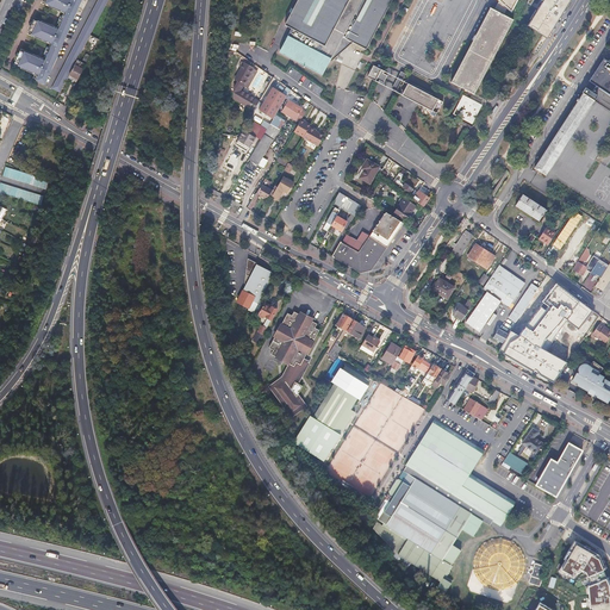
[(20,50),(14,62),(19,64),(20,64),(20,67),(33,73),(33,76),(44,81),(67,30),(76,6),(79,0),(41,0),(42,0),(47,2),(48,4),(47,6),(63,13),(62,18),(58,24),(57,27),(41,20),(39,23),(38,22),(33,19),(29,31),(32,32),(35,33),(33,36),(50,43),(49,48),(45,54),(44,58),(27,50),(26,53),(24,53),(20,50)]
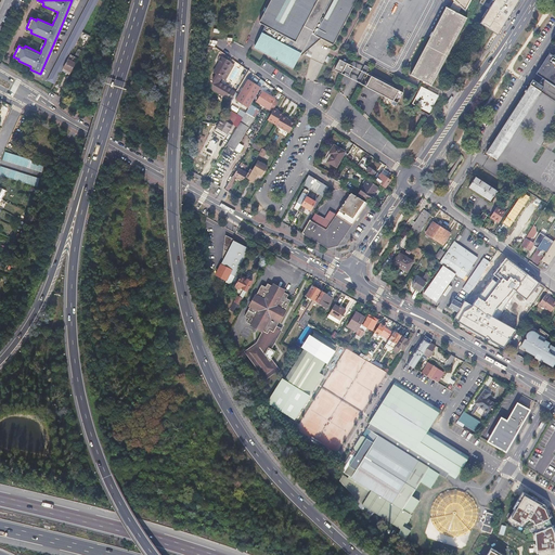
[(89,0),(48,81),(54,84),(99,0),(89,0)]
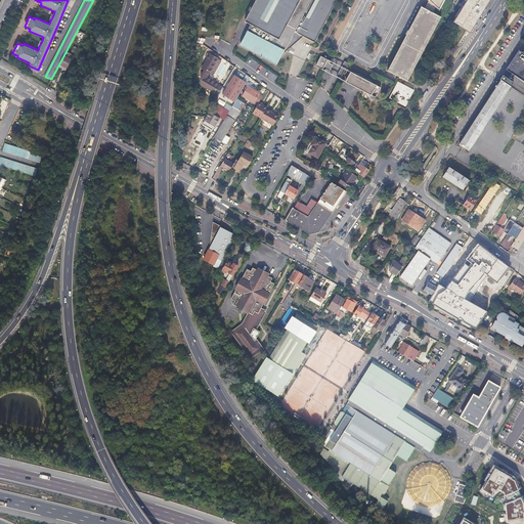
[(315,43),(337,0),(256,0),(246,22),(252,25),(242,44),(275,61),(282,55),(290,49),(288,48),(293,39),(299,41),(304,37),(315,43)]
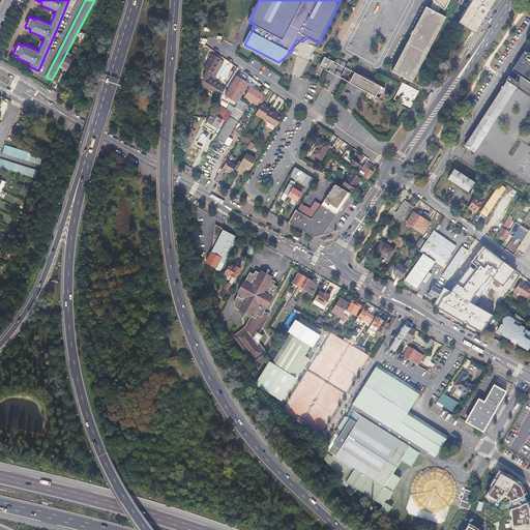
[(432,0),(429,7),(425,6),(392,72),(412,83),(446,17),(438,12),(441,6),(444,8),(447,0),(432,0)]
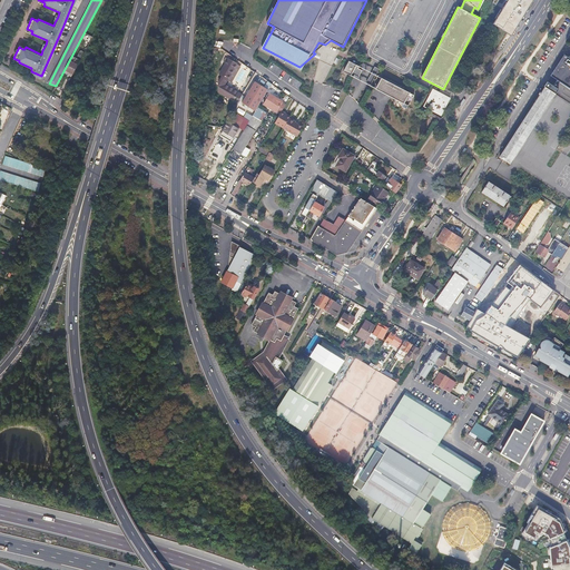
[(493,0),(485,16),(495,20),(493,23),(501,29),(513,38),(537,0),(493,0)]
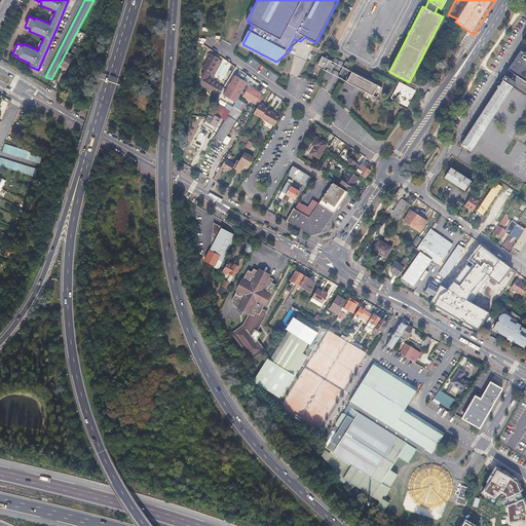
[(289,48),(291,49),(300,41),(294,39),(289,48)]
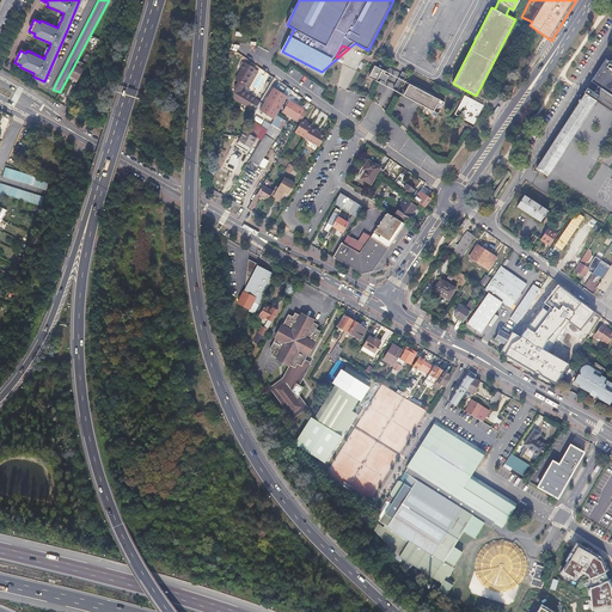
[(328,71),(330,65),(322,72),(282,51),(281,53),(324,77),(328,71)]
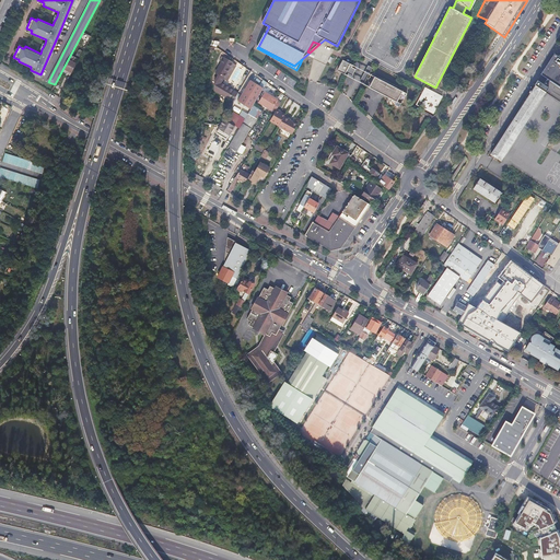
[(214,91),(228,98),(233,90),(221,83),(233,62),(224,58),(223,61),(216,73),(219,76),(214,83),(214,91)]
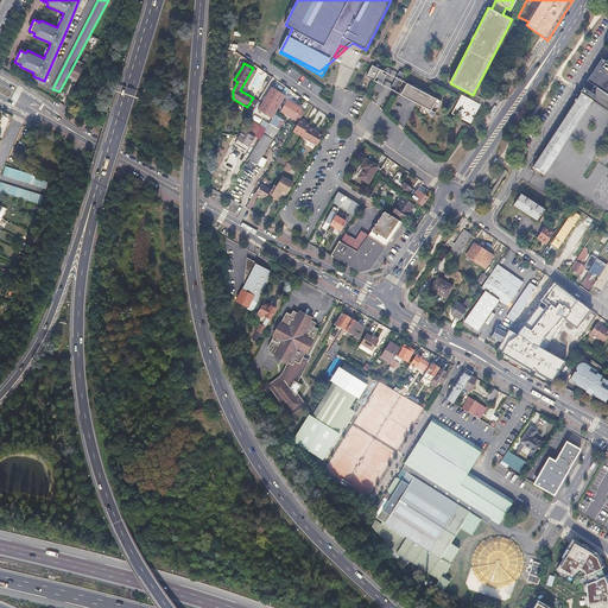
[(69,75),(77,80),(83,69),(75,65),(69,75)]
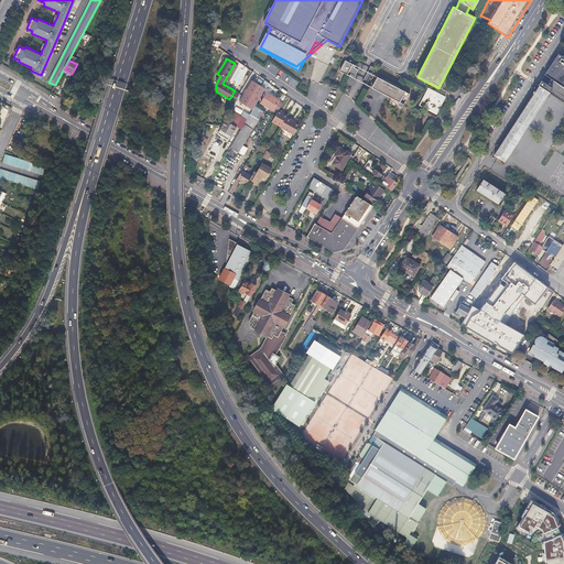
[(356,66),(346,61),(340,72),(350,77),(351,75),(355,76),(358,69),(355,68),(356,66)]
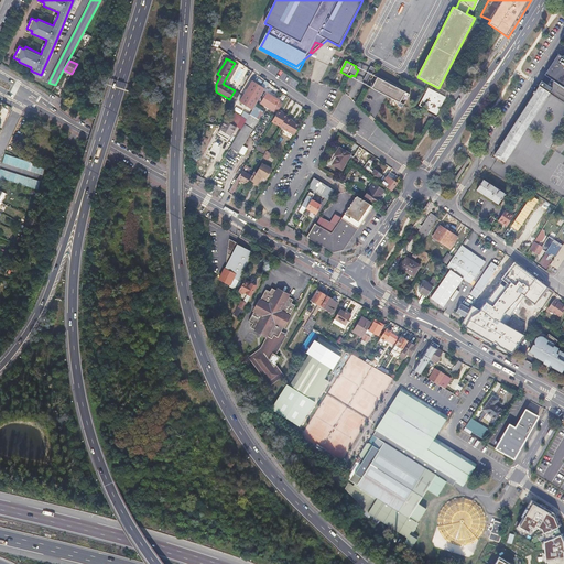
[(238,65),(235,63),(225,79),(228,82),(238,65)]
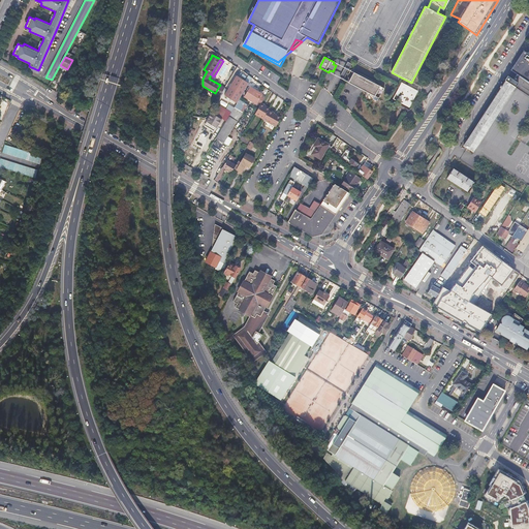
[(354,72),(349,81),(361,87),(360,88),(379,98),(384,88),(354,72)]
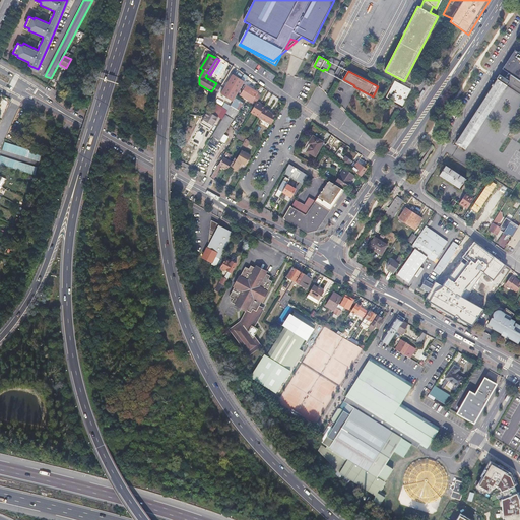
[(234,102),(243,86),(240,84),(242,80),(237,77),(234,81),(231,79),(221,93),(224,95),(234,102)]
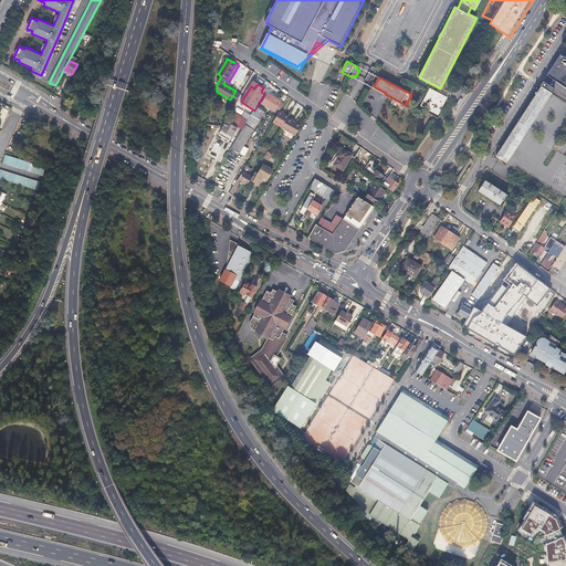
[(498,156),(507,163),(552,93),(546,90),(547,88),(545,87),(545,88),(542,86),(498,156)]
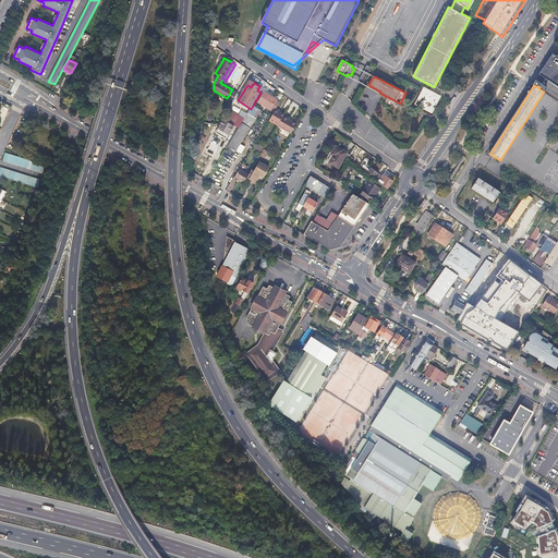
[(414,102),(432,112),(441,96),(424,86),(414,102)]
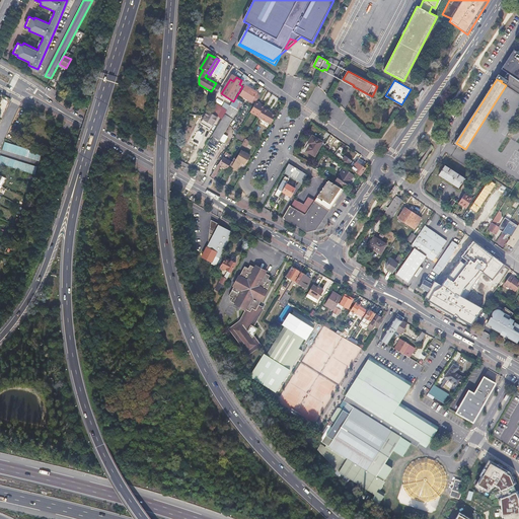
[(252,101),(255,103),(256,101),(261,95),(257,93),(257,92),(246,85),(240,95),(251,102),(252,101)]
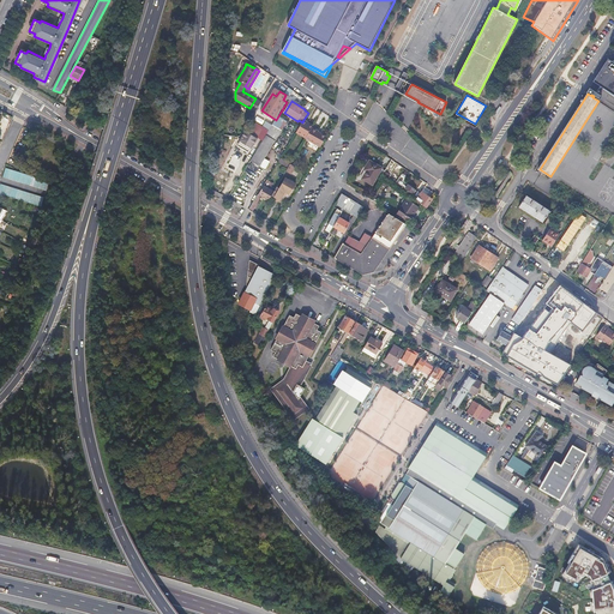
[(271,126),(276,120),(265,113),(260,120),(271,126)]
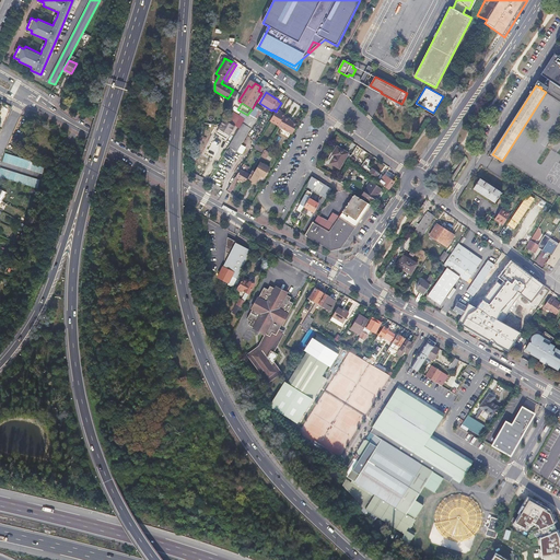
[(277,109),(276,112),(270,120),(280,126),(286,117),(287,115),(277,109)]
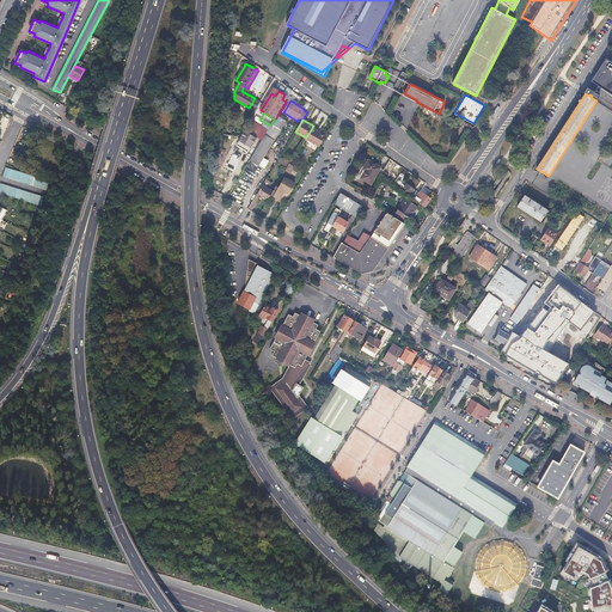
[(263,128),(254,122),(246,133),(256,139),(263,128)]
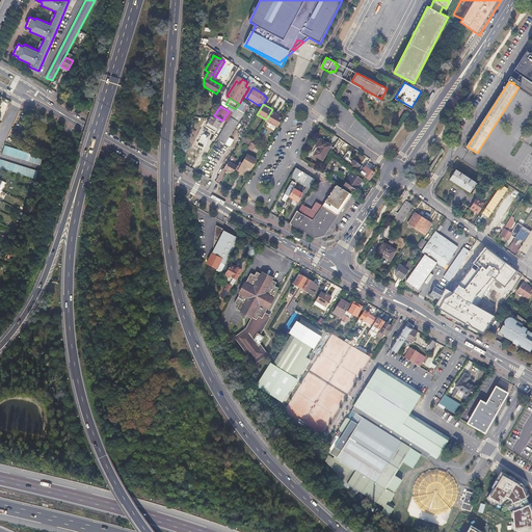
[(271,111),(266,120),(265,121),(277,128),(284,120),(275,114),(276,114),(271,111)]
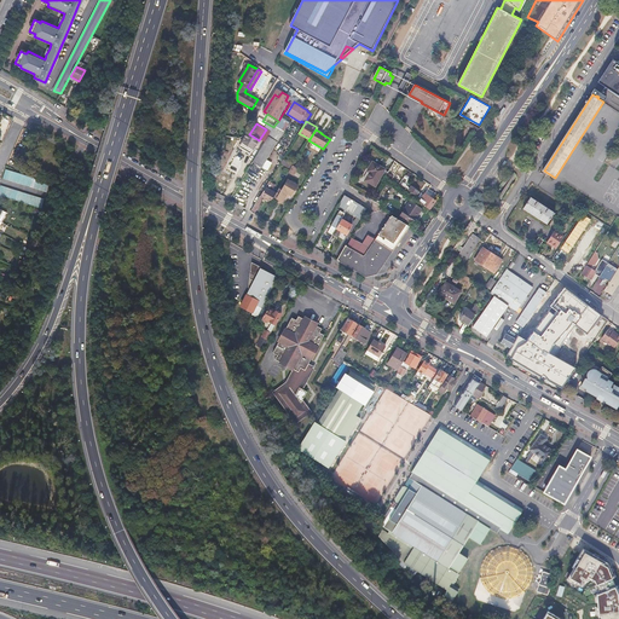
[(259,140),(247,133),(242,143),(253,150),(259,140)]
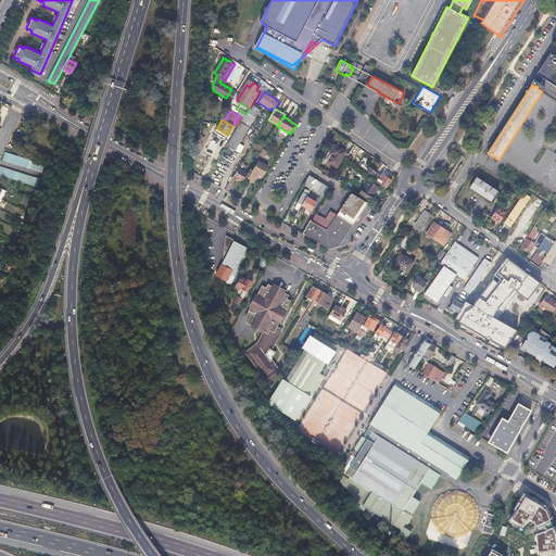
[(241,122),(238,127),(245,131),(249,127),(241,122)]
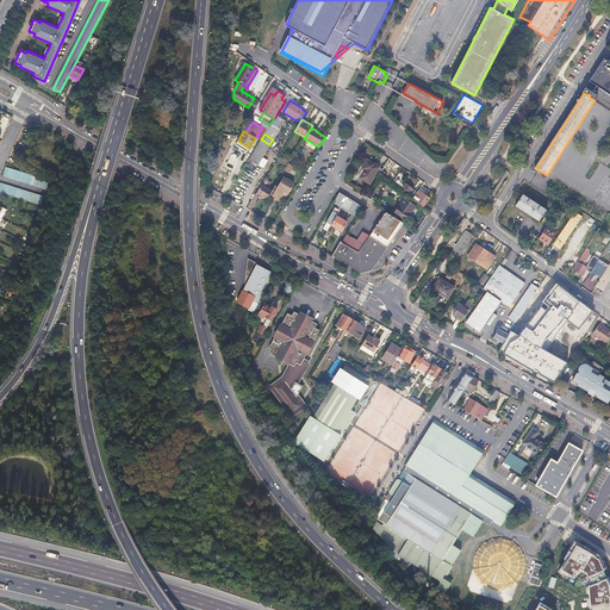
[(269,144),(261,139),(249,160),(253,162),(257,165),(269,144)]
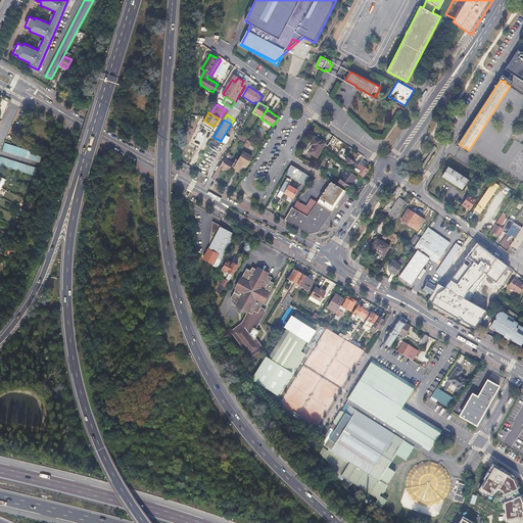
[(317,159),(326,145),(315,138),(310,145),(313,147),(307,154),(317,159)]
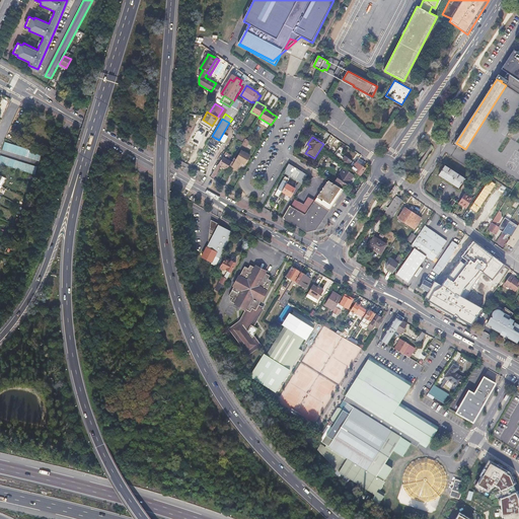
[(0,155),(0,163),(34,174),(42,152),(5,141),(0,155)]
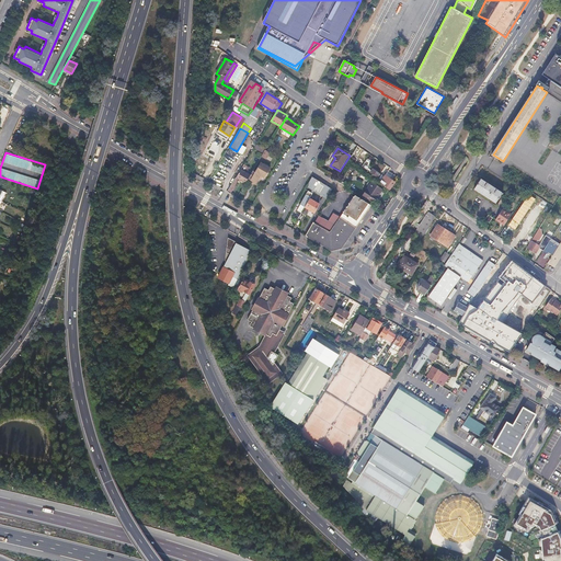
[(369,167),(373,162),(369,160),(367,159),(361,169),(365,172),(367,170),(374,175),(379,179),(381,175),(378,172),(374,170),(369,167)]
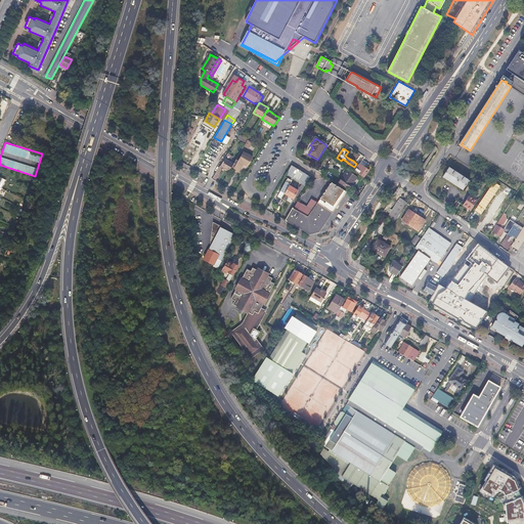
[(492,160),(499,164),(506,153),(498,148),(492,160)]
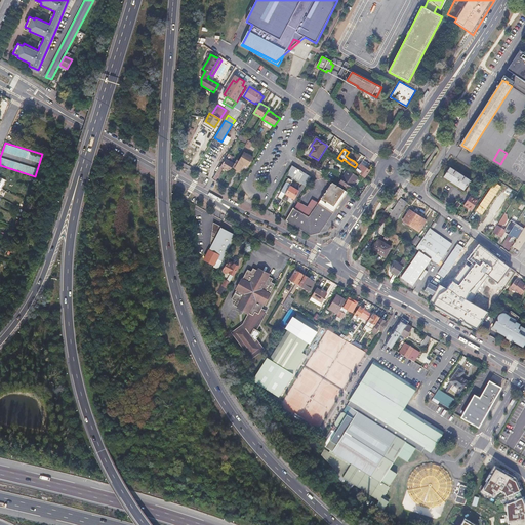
[(235,165),(233,168),(239,172),(244,164),(247,166),(252,157),(244,152),(239,161),(237,160),(235,165)]
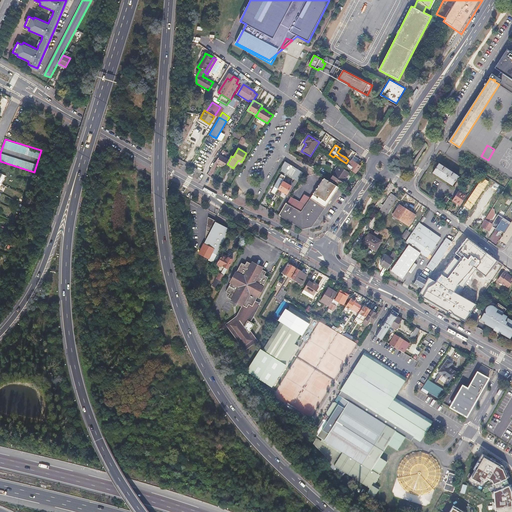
[(224,168),(227,164),(229,161),(219,155),(214,162),(224,168)]
